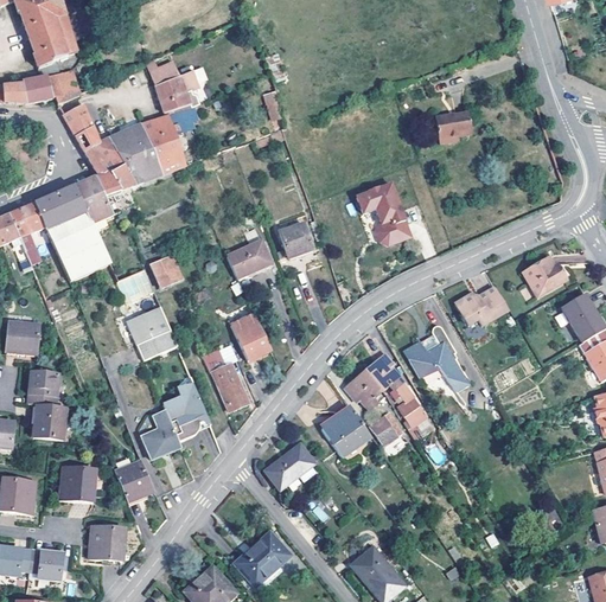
[(0,6),(12,1),(17,12),(19,12),(23,21),(32,53),(31,55),(36,66),(45,63),(50,62),(49,59),(75,50),(58,0),(0,0),(0,6)]
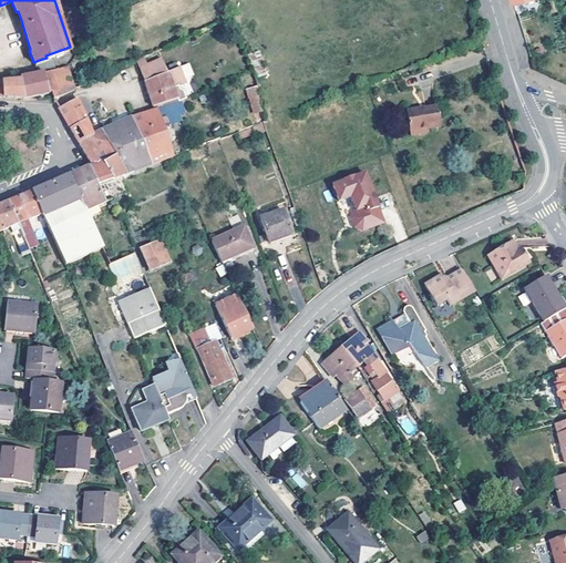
[(167,70),(162,57),(146,62),(143,54),(135,58),(147,88),(154,104),(178,96),(178,99),(186,95),(184,89),(181,88),(178,84),(186,81),(179,65),(167,70)]
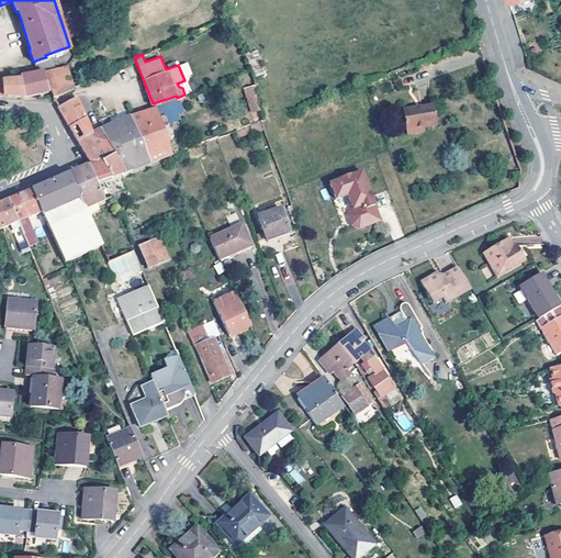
[(46,69),(43,69),(49,89),(52,96),(74,86),(74,85),(64,57),(59,59),(62,64),(46,69)]
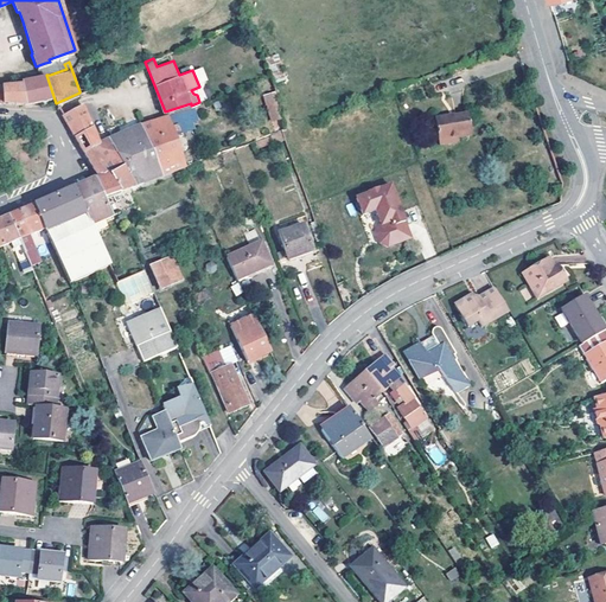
[(48,68),(50,75),(67,69),(64,64),(64,62),(48,68)]
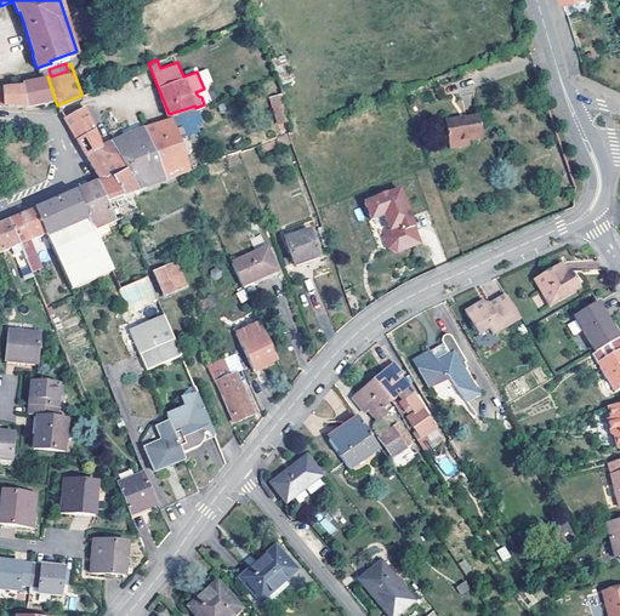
[(47,77),(51,77),(49,69),(46,64),(37,68),(41,78),(47,77)]
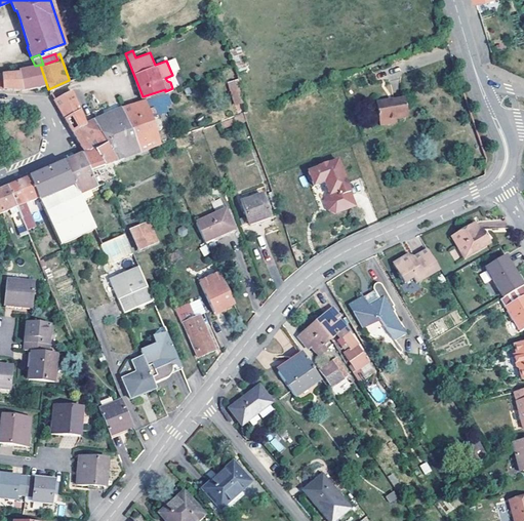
[(28,67),(34,85),(46,83),(40,65),(35,66),(28,67)]
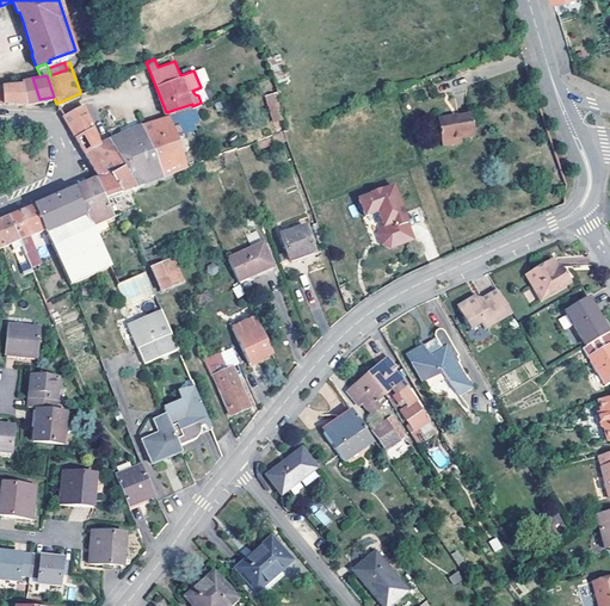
[(16,84),(16,101),(24,103),(39,99),(32,78),(19,82),(16,84)]
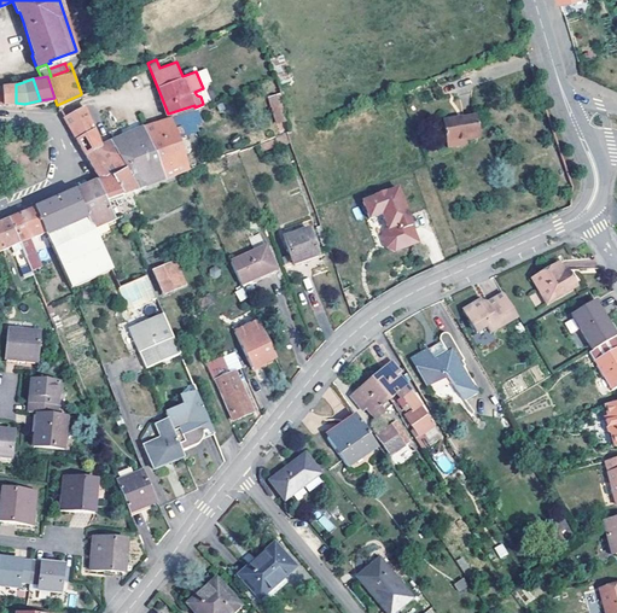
[(4,103),(16,103),(16,85),(3,86),(4,103)]
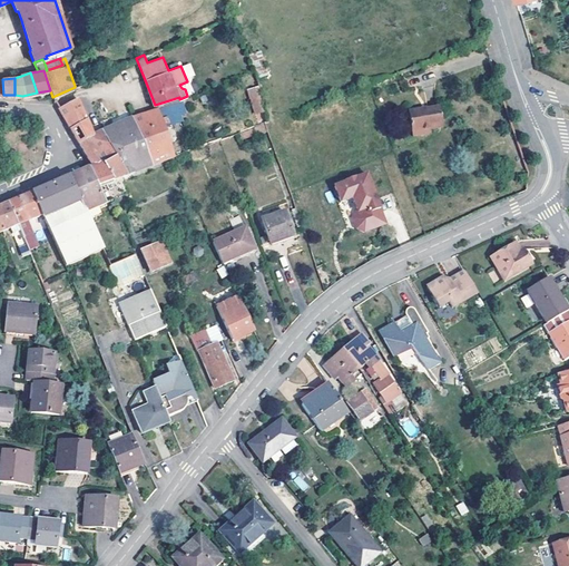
[(76,96),(59,106),(69,124),(71,127),(86,118),(76,96)]
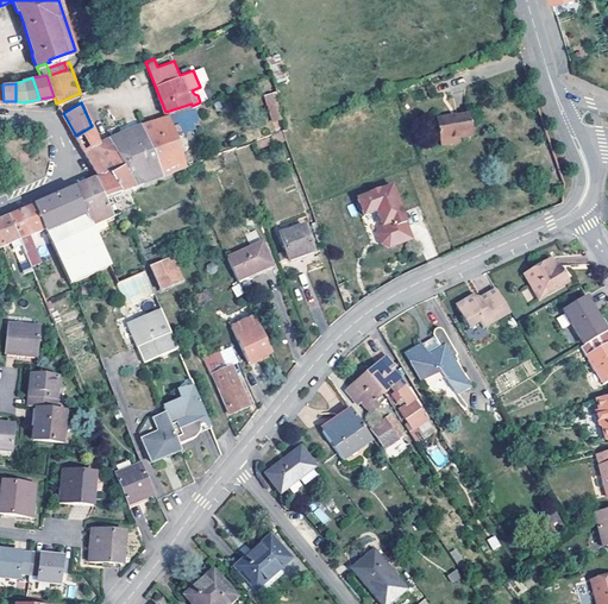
[(287,127),(282,112),(281,108),(276,109),(281,130),(282,130),(287,127)]
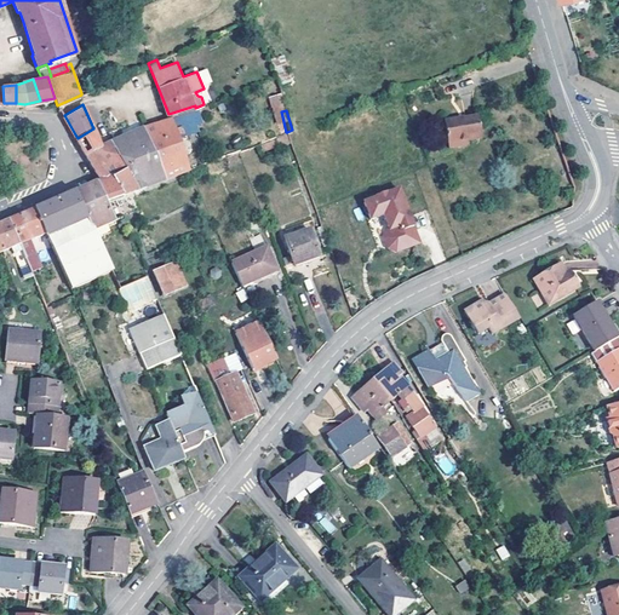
[(144,126),(165,177),(190,168),(177,136),(189,131),(182,113),(160,120),(144,126)]
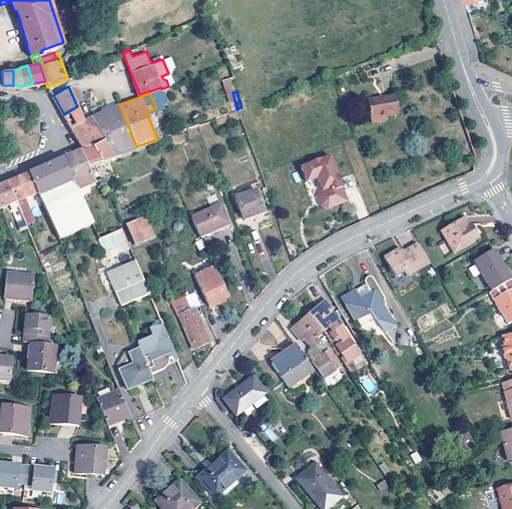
[(369,119),(378,118),(378,114),(385,113),(394,111),(392,102),(395,102),(394,93),(376,96),(376,95),(365,97),(369,119)]
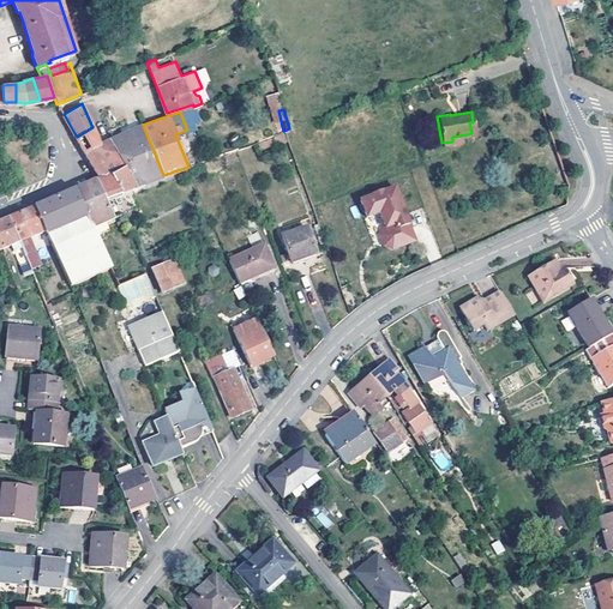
[(124,132),(109,138),(137,185),(163,175),(143,125),(133,127),(124,132)]
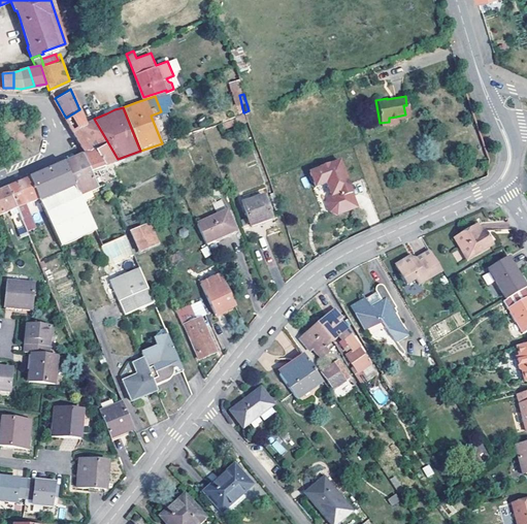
[(79,109),(66,118),(67,120),(73,130),(80,126),(86,124),(85,123),(79,109)]
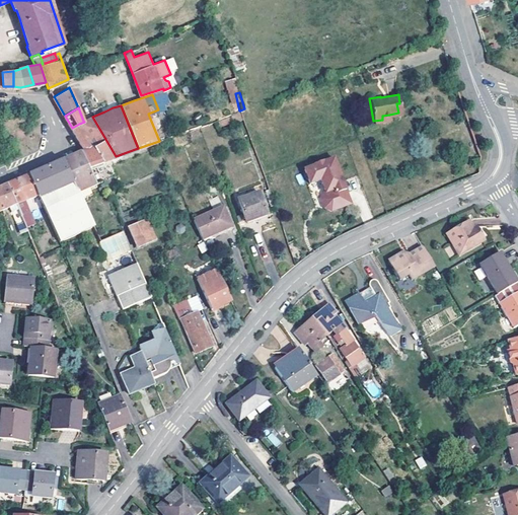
[(116,156),(92,117),(89,118),(83,121),(84,122),(79,124),(104,160),(116,156)]
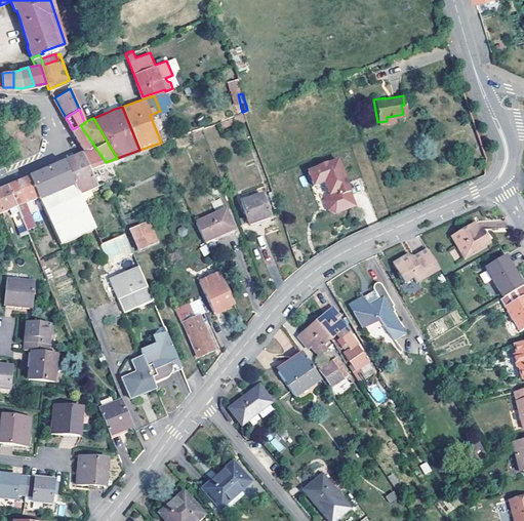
[(89,168),(106,162),(80,125),(73,129),(84,151),(82,151),(80,152),(89,168)]
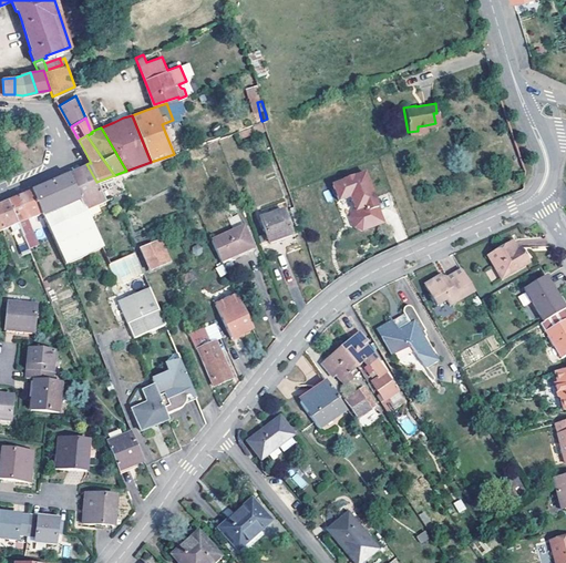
[(68,173),(86,207),(106,198),(96,182),(86,164),(78,169),(68,173)]
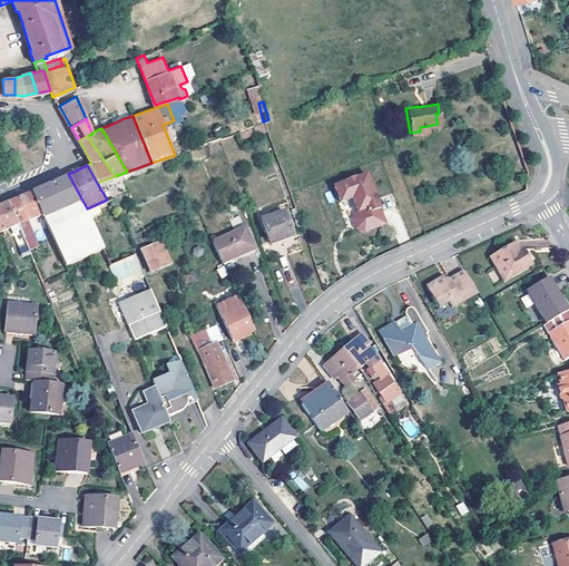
[(55,179),(52,181),(32,189),(42,213),(65,263),(104,246),(87,208),(67,174),(55,179)]
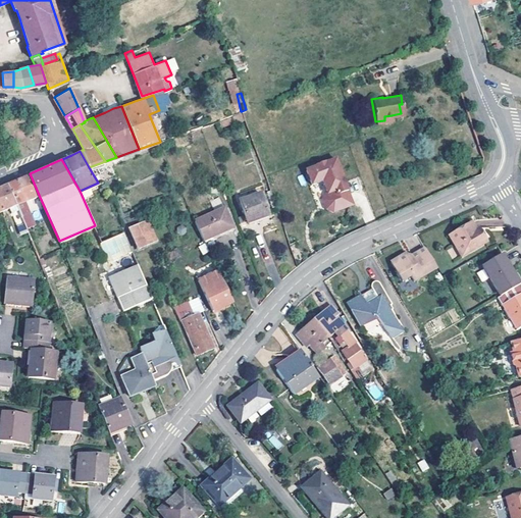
[(331,212),(352,205),(335,159),(305,169),(310,185),(321,180),(326,194),(324,194),(322,201),(325,209),(331,212)]
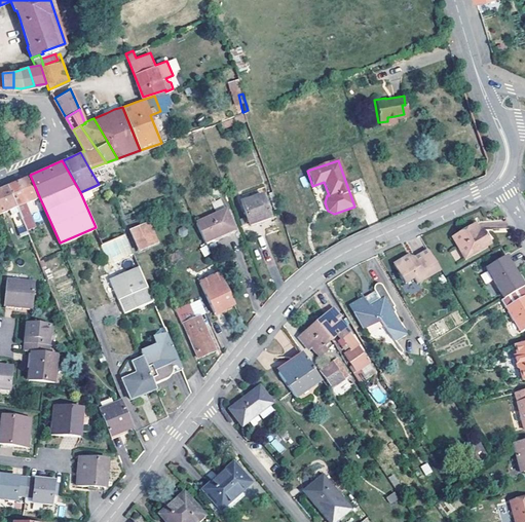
[(39,196),(30,175),(16,180),(7,184),(16,203),(39,196)]
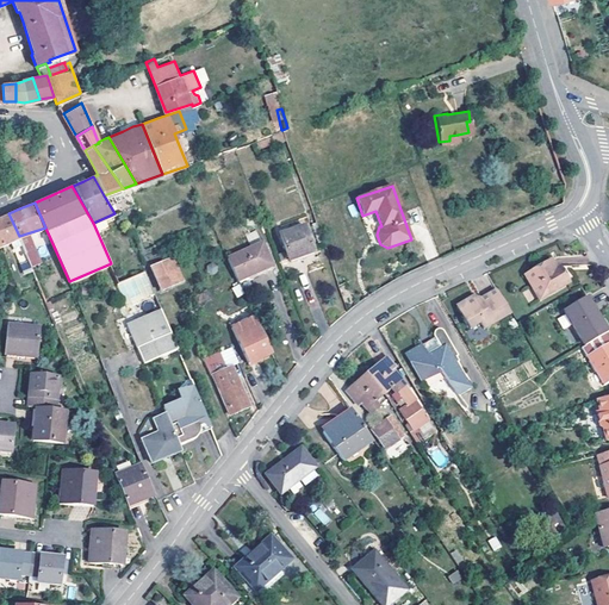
[(0,245),(12,241),(20,261),(25,260),(26,262),(30,262),(19,236),(8,213),(5,216),(0,217),(0,245)]
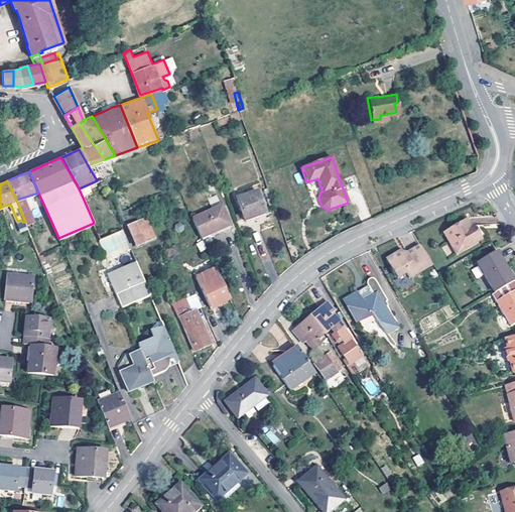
[(257,188),(237,196),(245,218),(265,211),(257,188)]
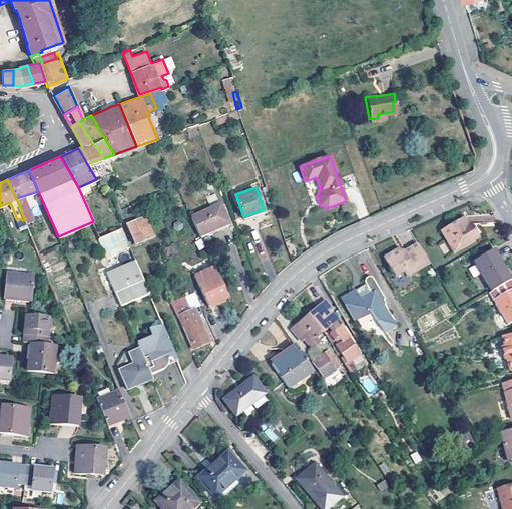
[(192,215),(200,233),(228,221),(219,203),(192,215)]
